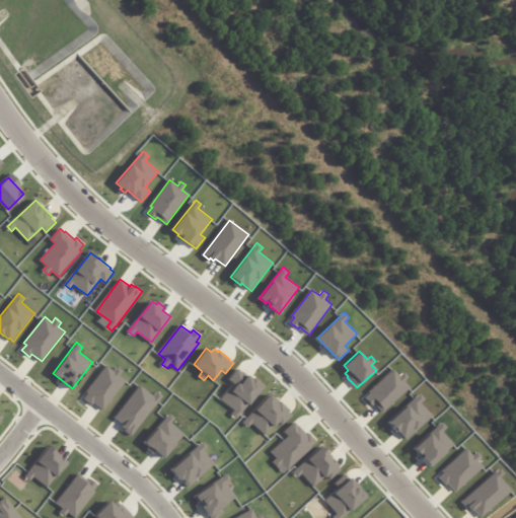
[(84,398),(88,393),(86,391),(106,365),(115,371),(118,367),(123,371),(120,376),(126,381),(103,410),(94,402),(92,404),(84,398)]
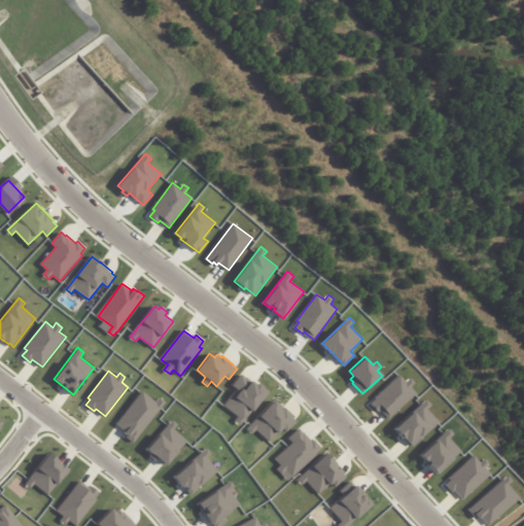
[(241,374),(255,384),(256,383),(263,387),(262,387),(267,391),(245,421),(244,421),(241,425),(235,421),(239,416),(225,406),(238,389),(232,385),(241,374)]
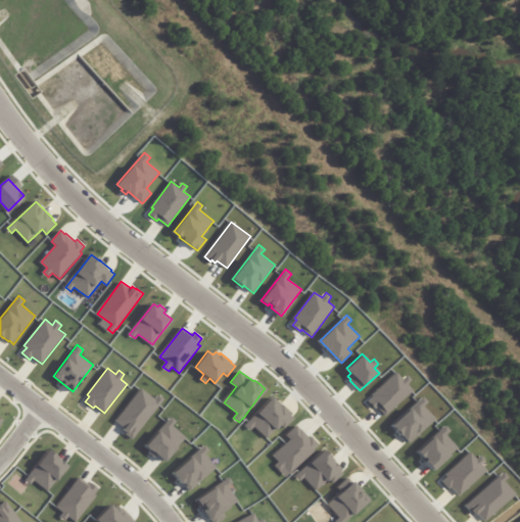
[(369,400),(373,396),(372,394),(396,371),(404,378),(407,375),(412,380),(408,384),(413,390),(386,415),(378,407),(376,408),(369,400)]
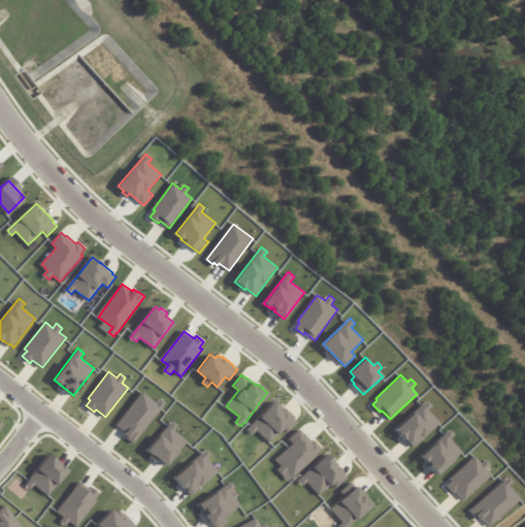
[(117,425),(142,392),(157,402),(160,398),(166,402),(134,443),(128,438),(129,437),(125,434),(124,433),(122,431),(123,430),(117,425)]
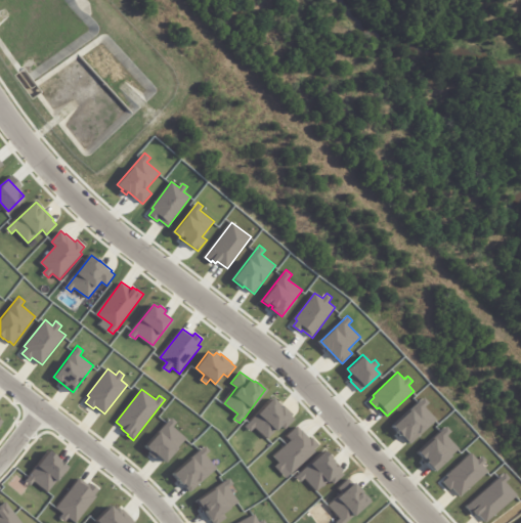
[(246,426),(272,397),(278,403),(277,405),(279,407),(281,405),(291,413),(290,415),(295,419),(286,429),(281,425),(268,438),(255,427),(251,431),(246,426)]
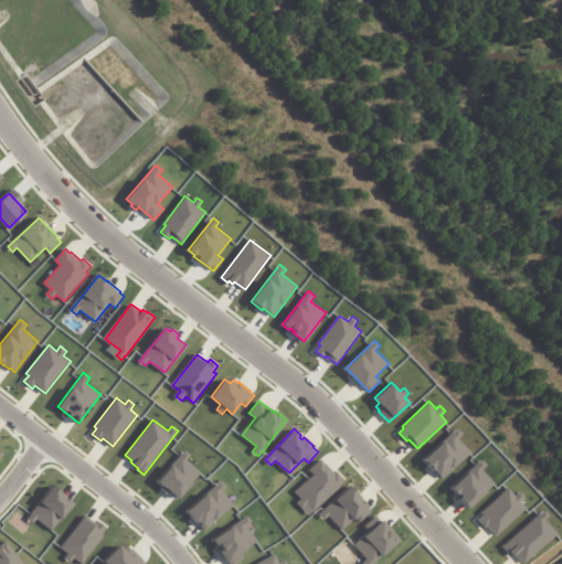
[(424,459),(457,428),(464,434),(458,438),(472,453),(443,479),(424,459)]
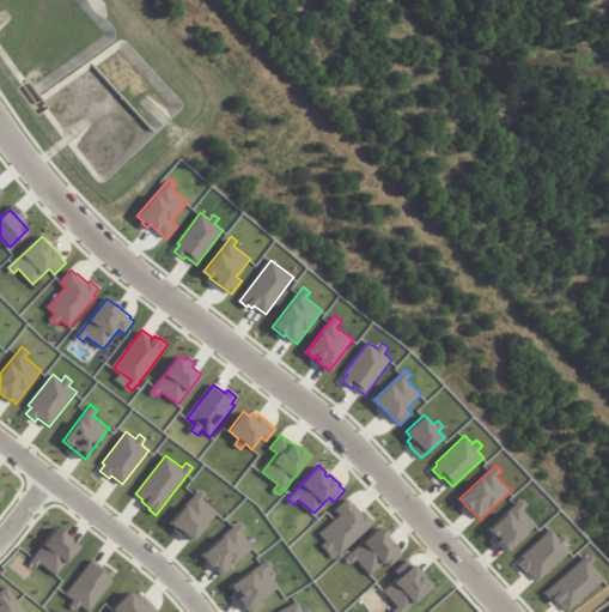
[(170,522),(196,494),(201,489),(207,494),(202,500),(218,513),(194,540),(184,532),(181,537),(174,531),(176,528),(170,522)]
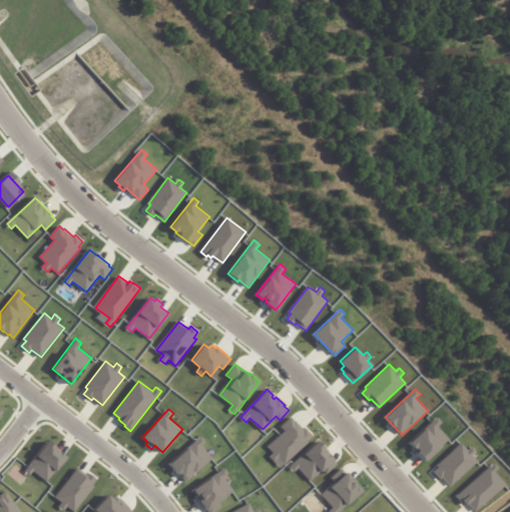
[(408,443),(437,416),(442,422),(438,426),(449,439),(425,461),(408,443)]
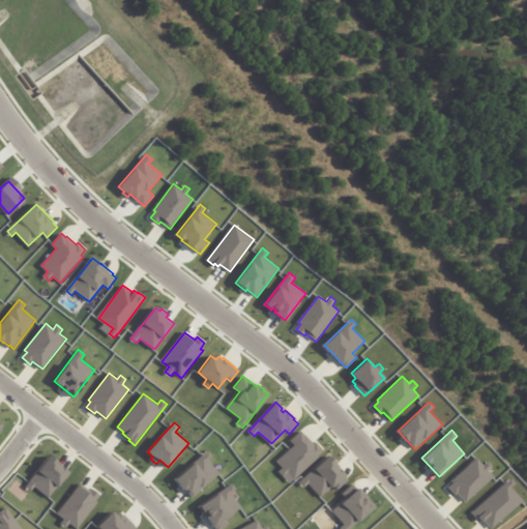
[(279,471),(283,467),(276,461),(294,445),(290,440),(300,431),(304,435),(305,435),(314,443),(316,441),(323,449),(318,454),(320,457),(295,479),(289,473),(285,477),(279,471)]
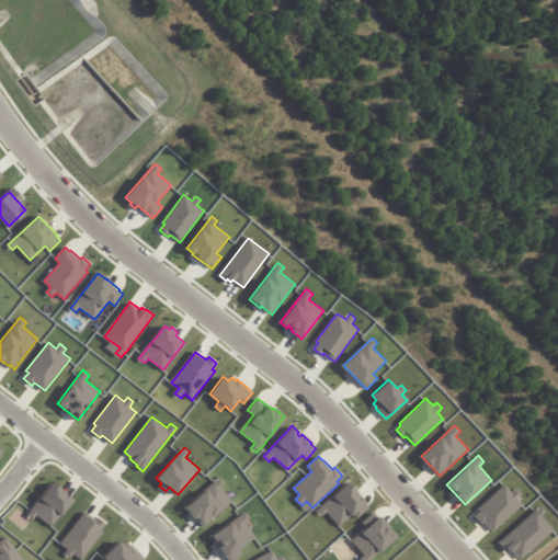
[(185,507),(218,477),(224,482),(219,487),(232,501),(205,526),(196,517),(195,518),(190,513),(191,513),(185,507)]
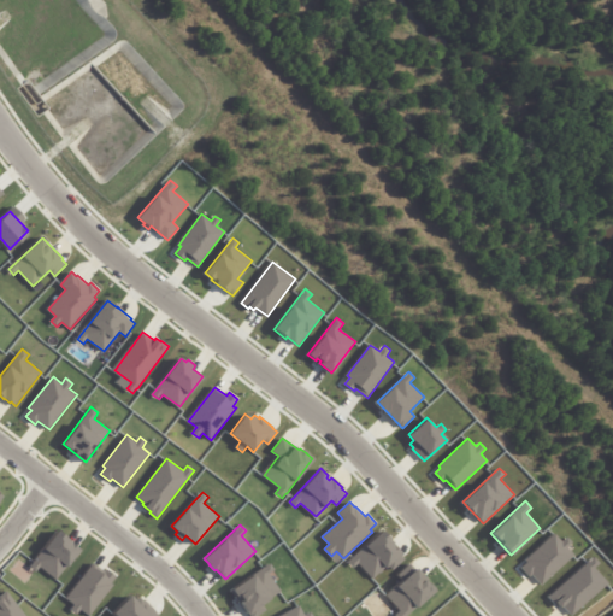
[(29,567),(58,529),(66,537),(66,538),(71,541),(71,543),(81,550),(58,580),(41,567),(36,573),(29,567)]
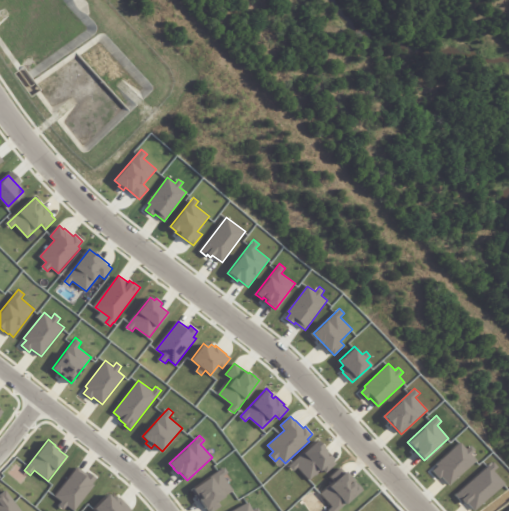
[(289,465),(317,440),(327,450),(326,451),(333,459),(332,459),(336,463),(326,472),(322,467),(310,479),(299,467),(294,471),(289,465)]
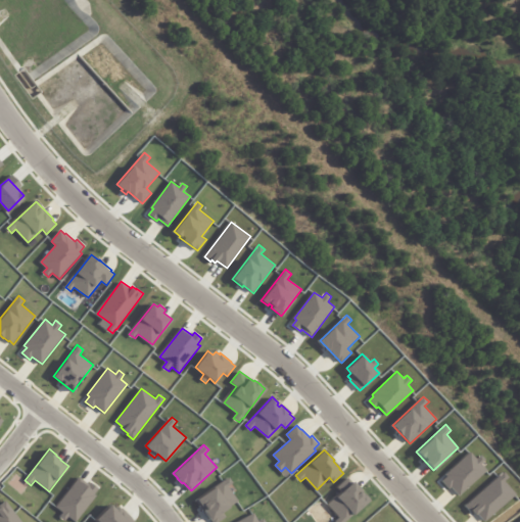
[(442,481),(447,476),(445,474),(470,452),(476,459),(481,455),(485,460),(481,464),(487,470),(461,495),(453,486),(450,488),(442,481)]
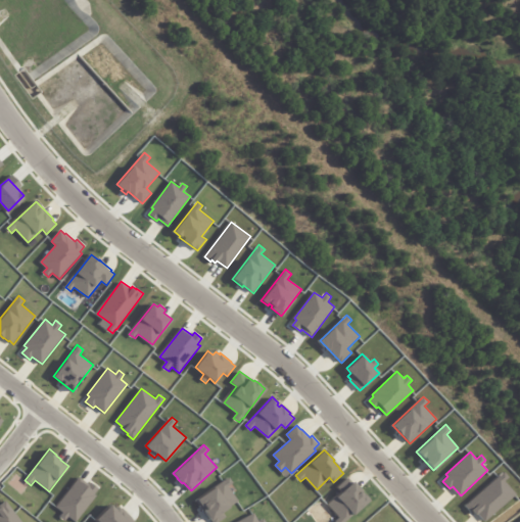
[(515,493),(485,521),(477,513),(475,514),(471,510),(471,511),(466,506),(503,471),(508,476),(503,480),(515,493)]
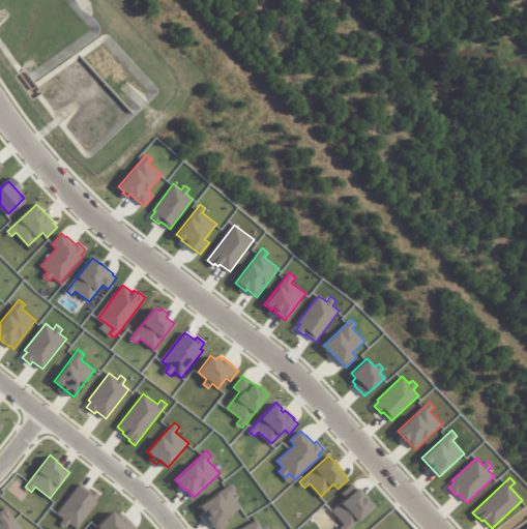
[(58,513),(81,483),(90,491),(92,489),(100,495),(96,501),(97,502),(78,528),(70,524),(66,528),(61,524),(64,519),(58,513)]
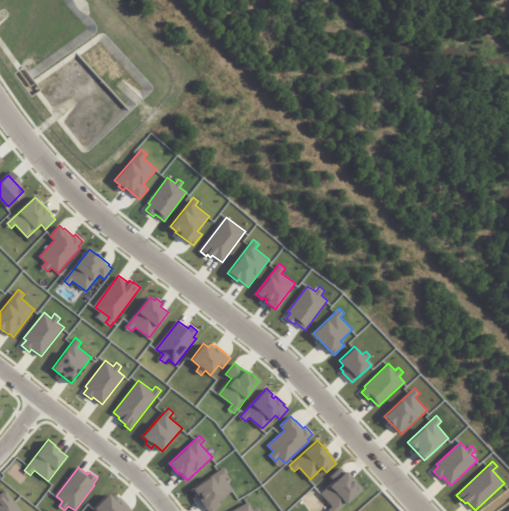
[(192,490),(224,467),(227,473),(223,476),(233,490),(218,501),(221,506),(213,510),(208,510),(207,509),(206,509),(192,490)]
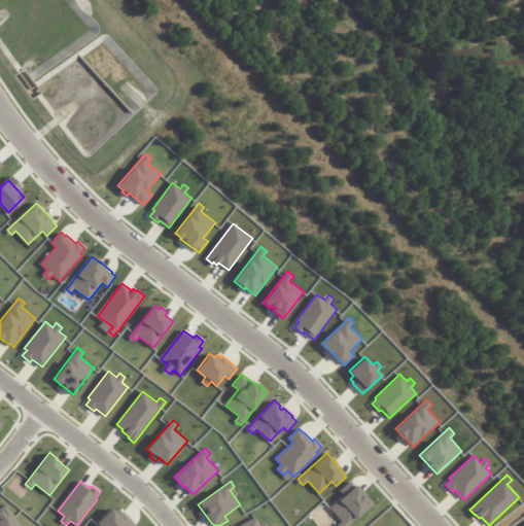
[(330,507),(355,484),(373,503),(349,525),(339,525),(343,521),(330,507)]
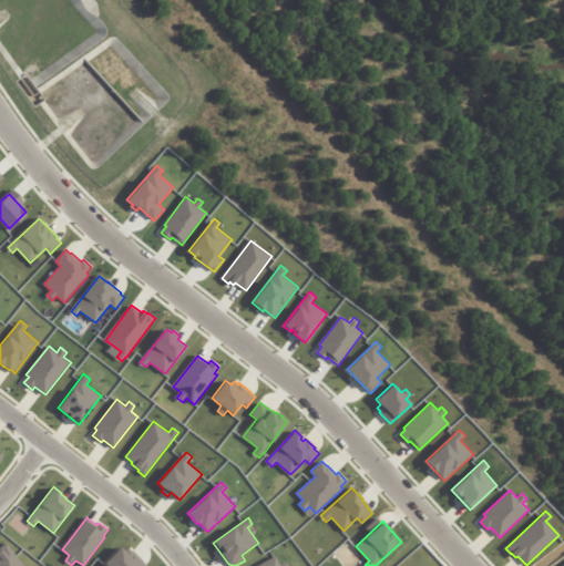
[(0,565),(0,548),(1,548),(0,547),(7,543),(24,565),(0,565)]
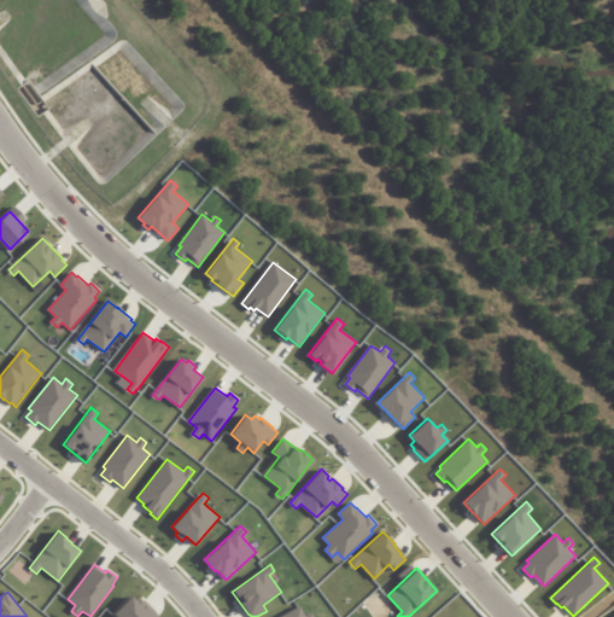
[(116,616),(112,613),(130,595),(136,601),(140,598),(144,601),(145,600),(158,613),(158,616),(159,616),(116,616)]
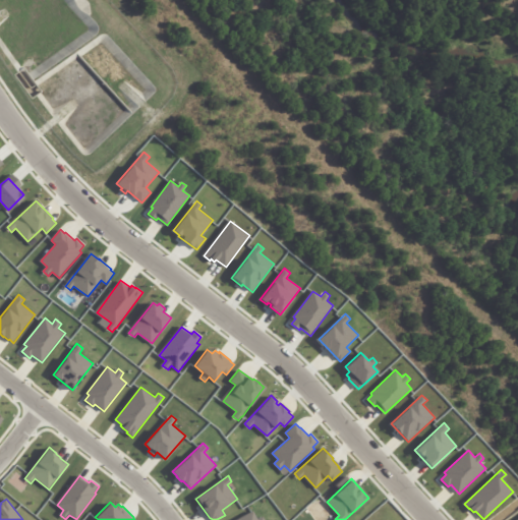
[(235,519),(252,511),(256,519),(262,517),(263,519),(235,519)]
